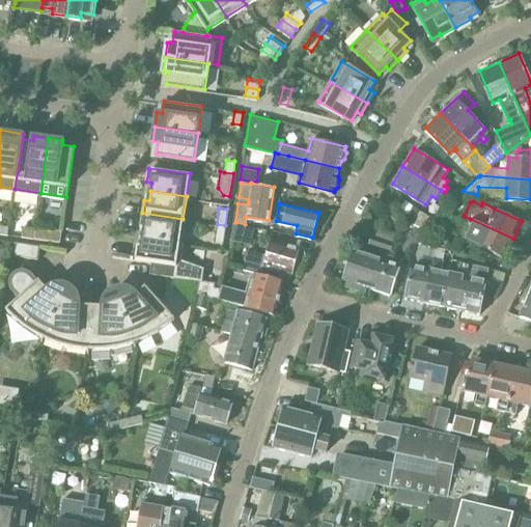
[(428,230),(435,218),(418,209),(411,221),(428,230)]
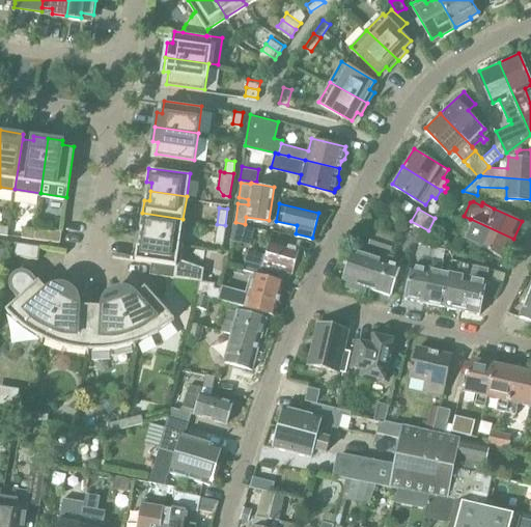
[(183,219),(142,213),(140,226),(145,226),(144,236),(179,241),(183,219)]
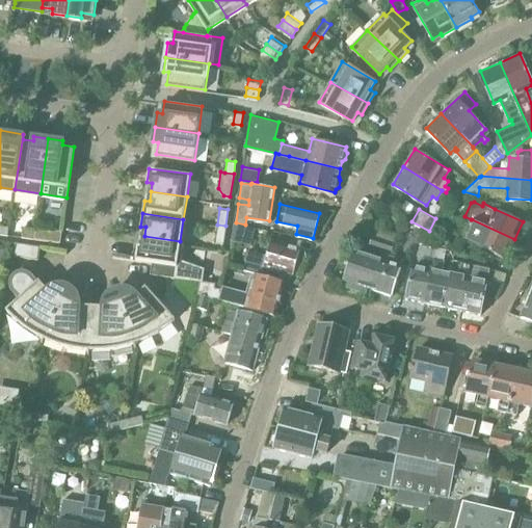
[(472,219),(471,219),(462,237),(506,258),(514,239),(472,219)]
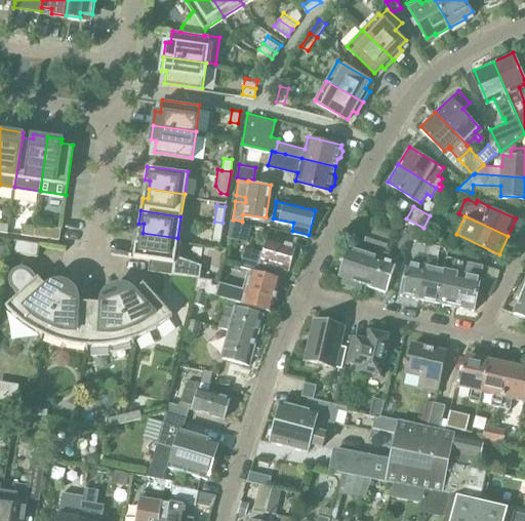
[(0,228),(8,230),(9,222),(0,219),(0,228)]
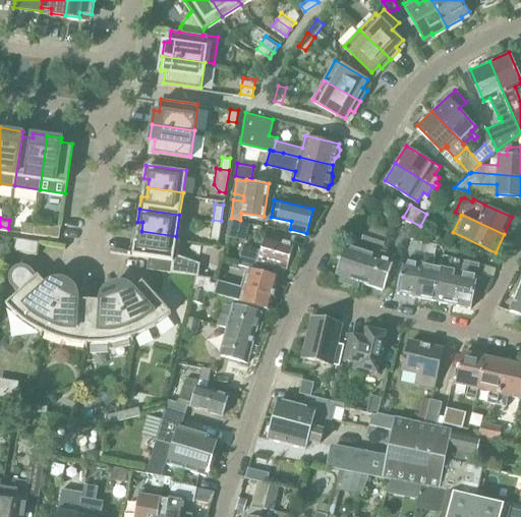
[(228,218),(226,234),(244,238),(249,222),(240,220),(231,218),(228,218)]
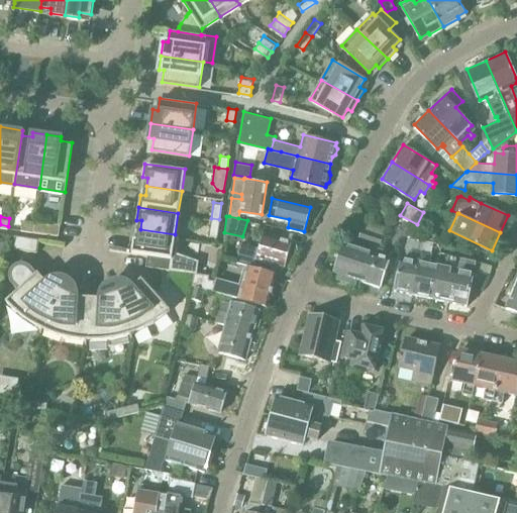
[(209,234),(216,235),(219,219),(211,218),(209,234)]
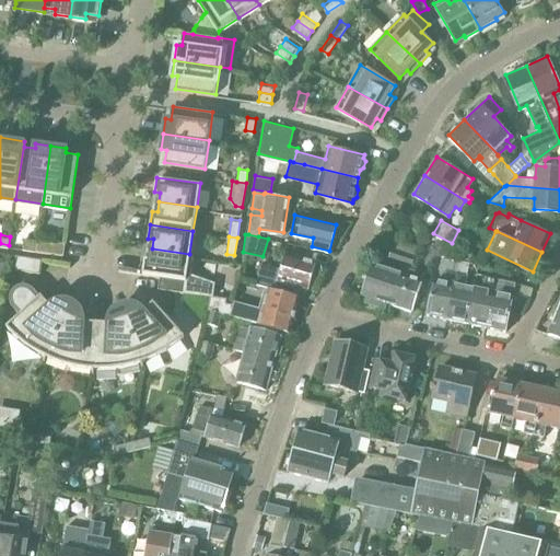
[(36,250),(37,241),(24,239),(23,247),(36,250)]
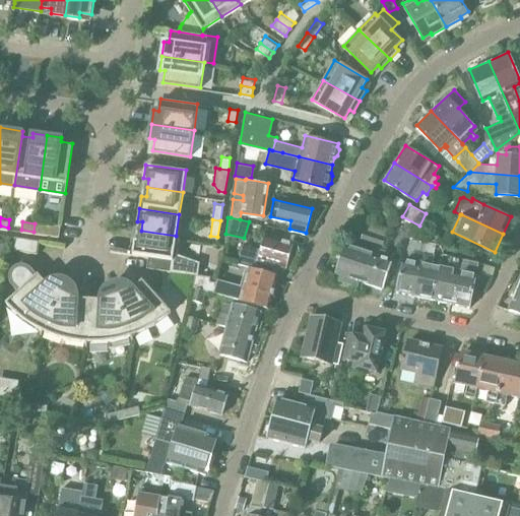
[(35,223),(34,232),(45,233),(59,235),(61,223),(47,221),(47,226),(35,223)]
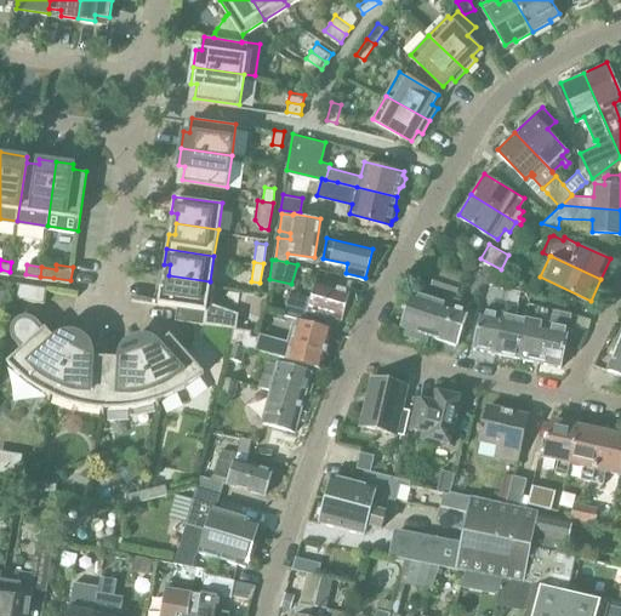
[(444,289),(449,277),(434,273),(431,284),(444,289)]
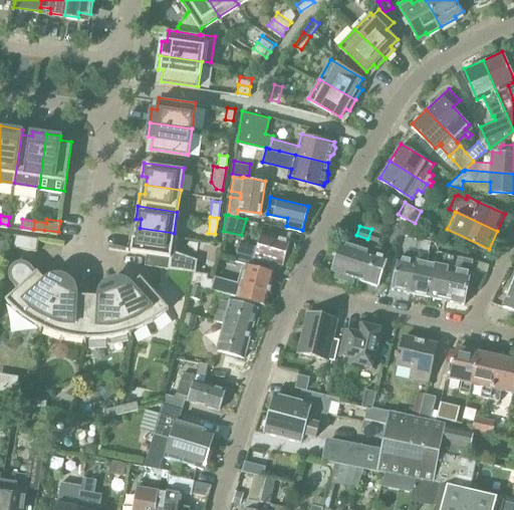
[(174,233),(140,228),(138,237),(134,236),(132,249),(147,252),(171,255),(169,266),(193,269),(195,270),(197,258),(175,250),(177,234),(174,233)]
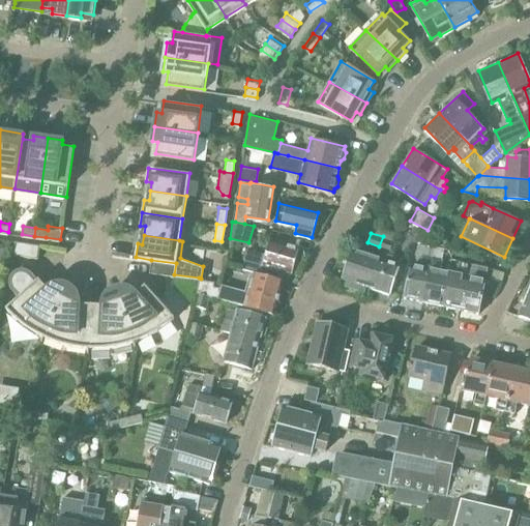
[(0,243),(15,246),(16,239),(0,236),(0,243)]
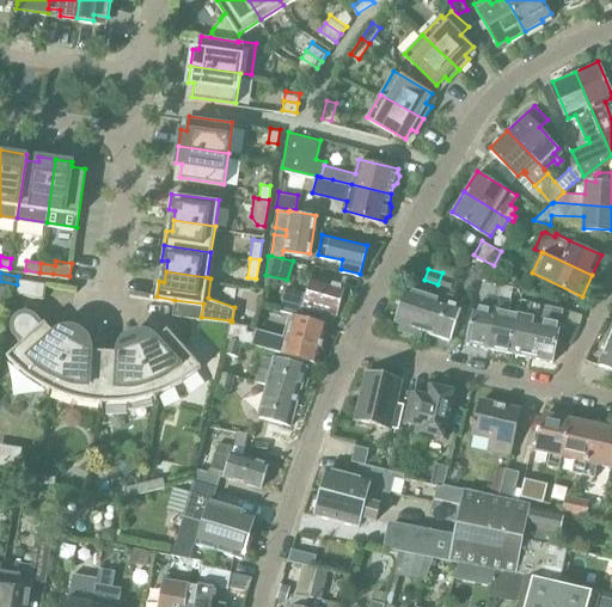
[(453,276),(442,273),(438,284),(450,288),(453,276)]
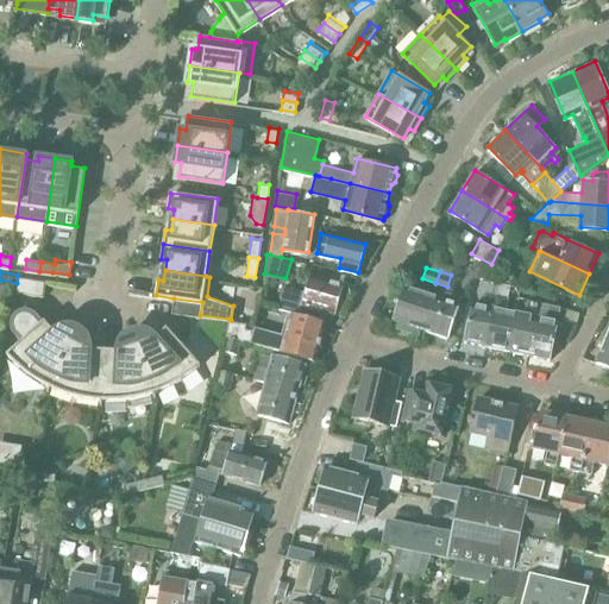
[(44,295),(46,280),(18,275),(17,283),(16,290),(44,295)]
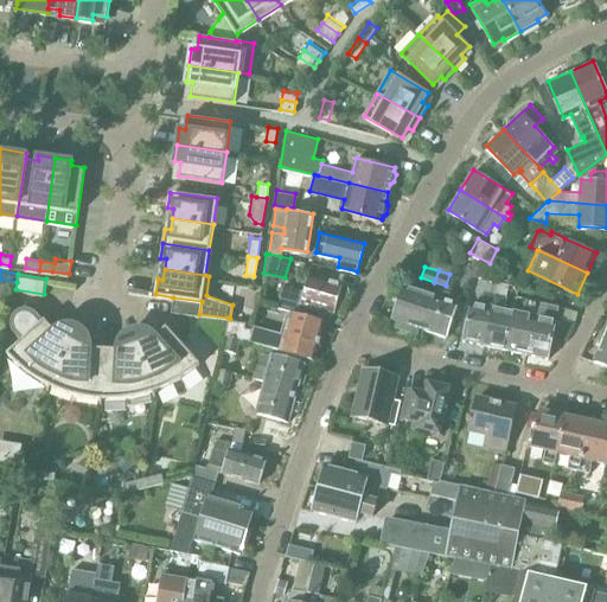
[(334,311),(342,283),(311,274),(306,290),(285,285),(282,296),(334,311)]
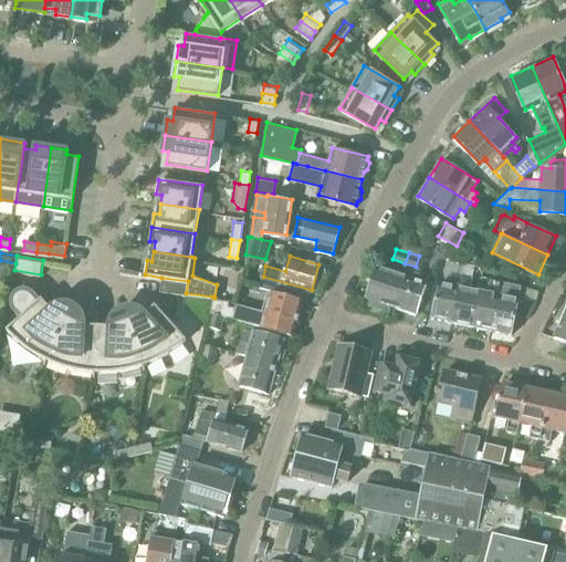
[(452,320),(463,262),(453,259),(451,270),(449,282),(439,281),(431,315),(452,320)]
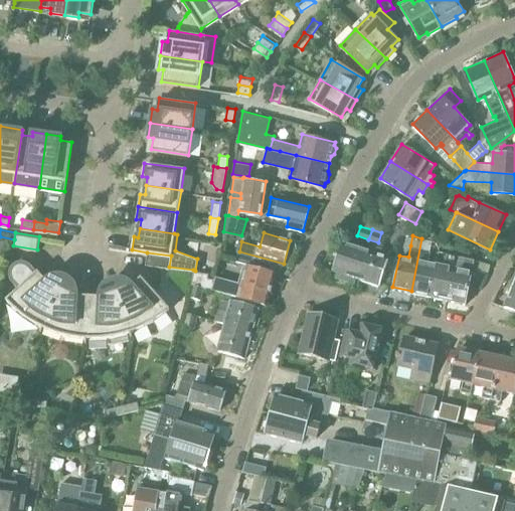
[(430,295),(436,263),(428,262),(431,249),(430,249),(432,240),(421,238),(411,291),(430,295)]
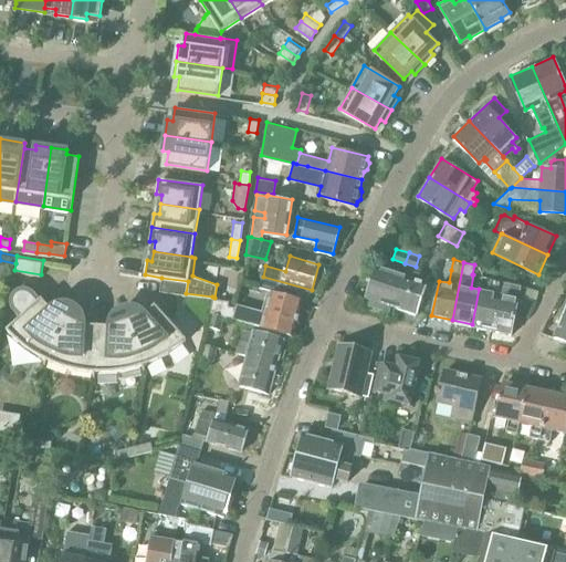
[(391,288),(397,272),(398,268),(388,264),(387,269),(376,266),(366,295),(370,298),(368,304),(388,311),(390,304),(396,305),(400,291),(391,288)]
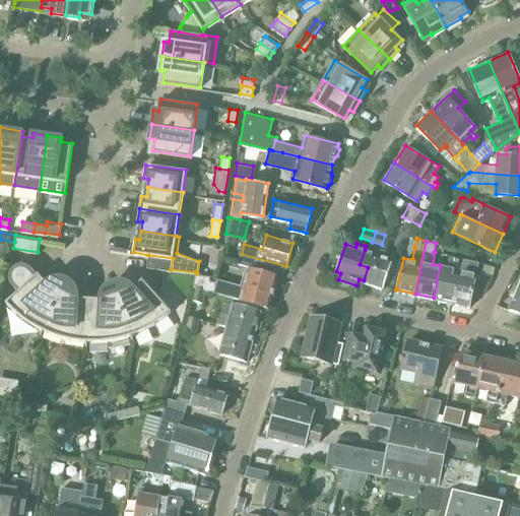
[(371,252),(365,250),(360,264),(368,267),(364,280),(382,286),(391,258),(383,256),(385,250),(373,246),(371,252)]
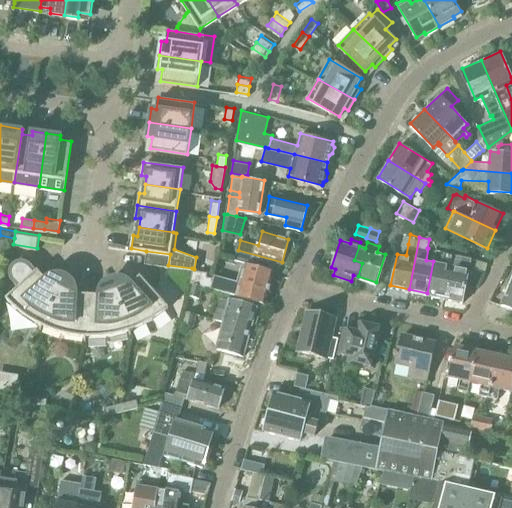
[(146,251),(145,262),(168,265),(170,254),(146,251)]
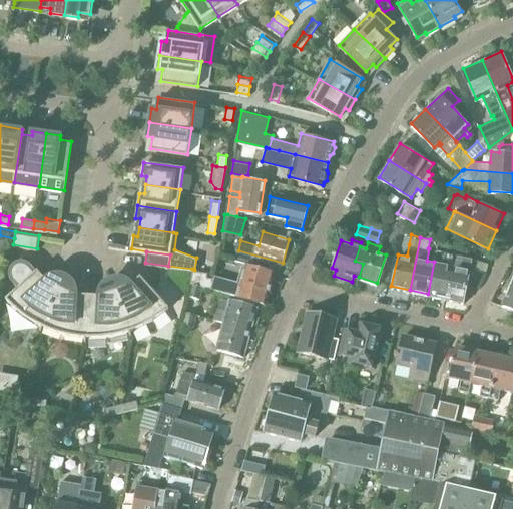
[(446,298),(454,253),(445,251),(442,264),(434,262),(428,294),(446,298)]
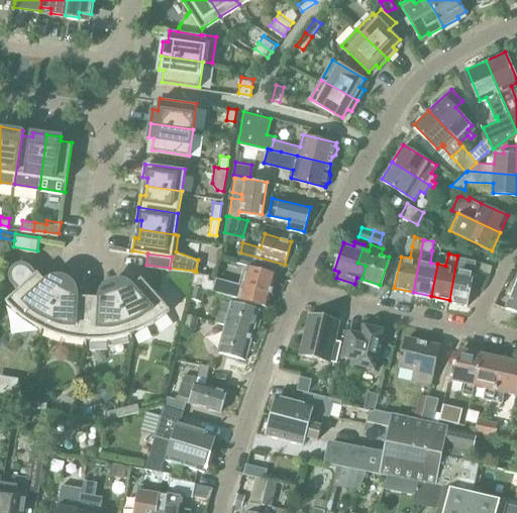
[(457,255),(449,300),(467,304),(477,260),(457,255)]
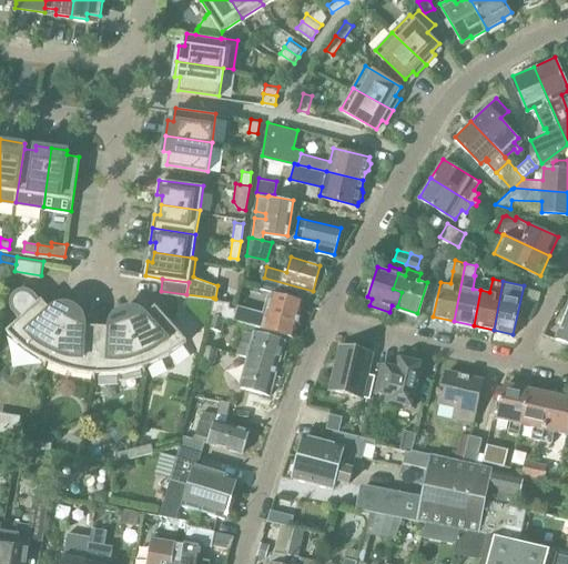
[(46,363),(72,305),(71,304),(68,304),(66,304),(62,305),(60,306),(59,308),(58,309),(56,311),(51,310),(42,298),(40,300),(33,292),(32,291),(30,290),(28,290),(27,289),(24,289),(22,289),(20,290),(18,290),(16,291),(14,293),(13,294),(12,296),(12,299),(11,300),(11,302),(12,304),(12,305),(12,306),(13,309),(14,310),(21,316),(7,330),(10,333),(22,344),(30,349),(43,358),(47,359),(44,363),(46,363)]
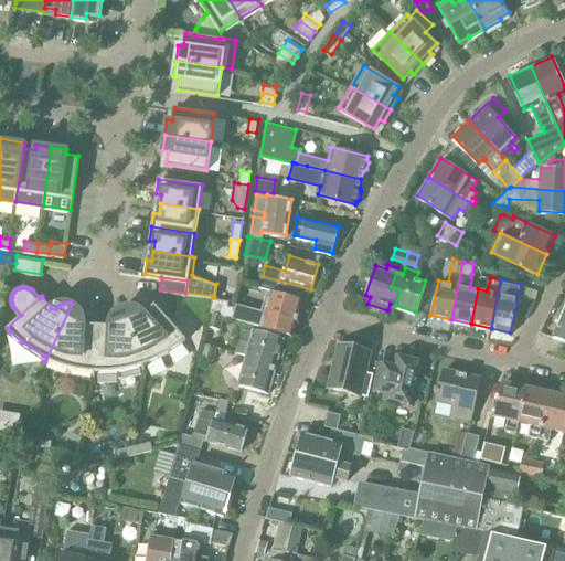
[(292,335),(301,299),(269,290),(269,292),(267,290),(262,309),(236,303),(233,316),(255,321),(255,323),(262,325),(292,335)]
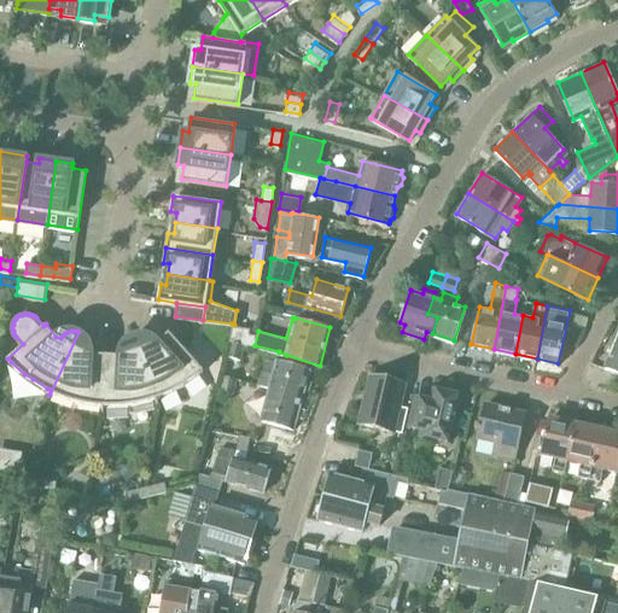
[(245,343),(248,344),(250,327),(234,325),(232,323),(228,339),(232,339),(245,343)]
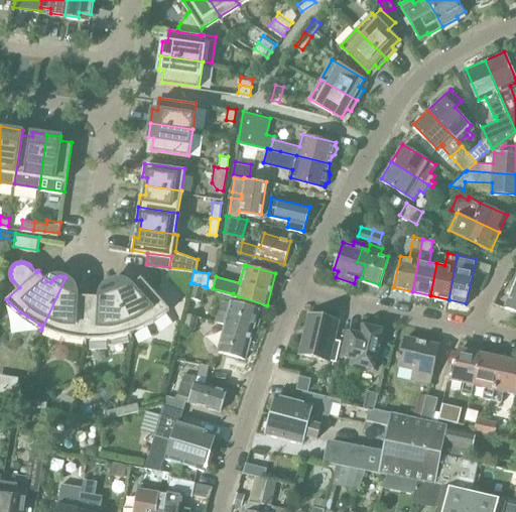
[(114,279),(132,335),(131,331),(134,330),(147,324),(154,320),(166,310),(169,307),(141,276),(131,285),(128,287),(127,285),(126,283),(124,282),(122,280),(120,279),(118,279),(116,279),(114,279)]
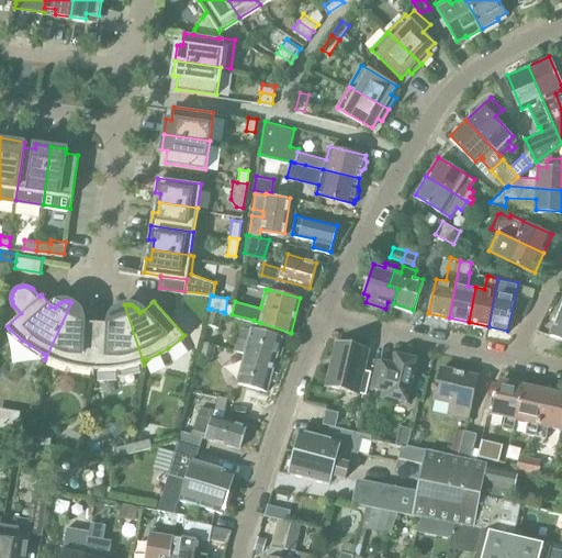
[(561,337),(561,301),(550,333),(561,337)]
